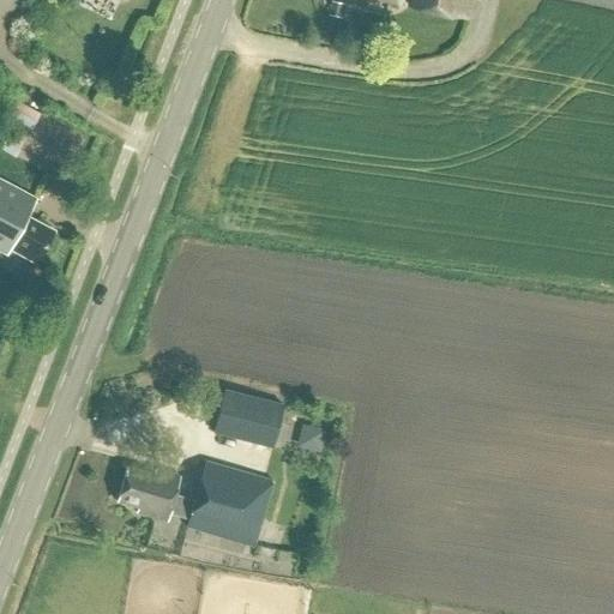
[(474,0),(410,0),(409,8),(470,20),(474,0)]
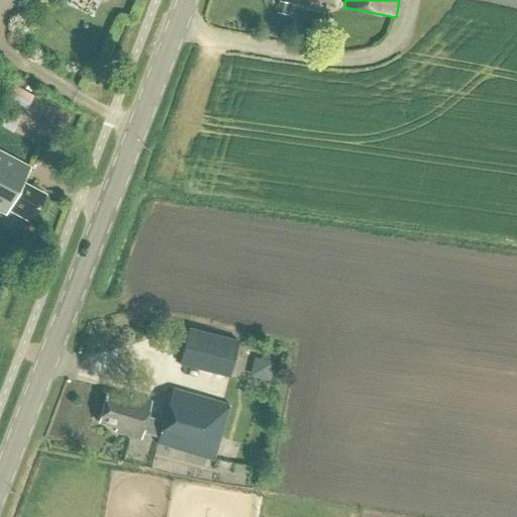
[(516,0),(480,0),(516,8),(516,0)]
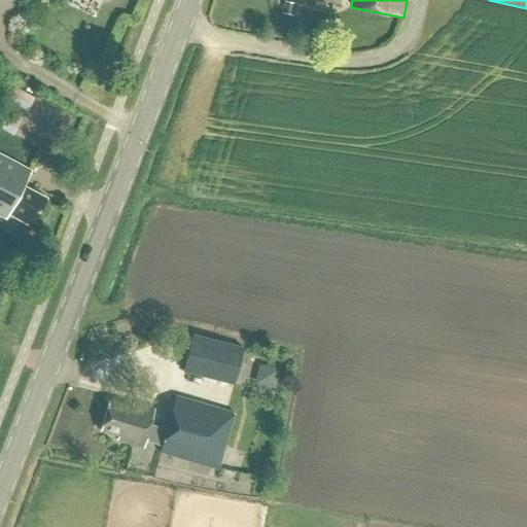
[(295,16),(299,4),(287,1),(284,13),(295,16)]
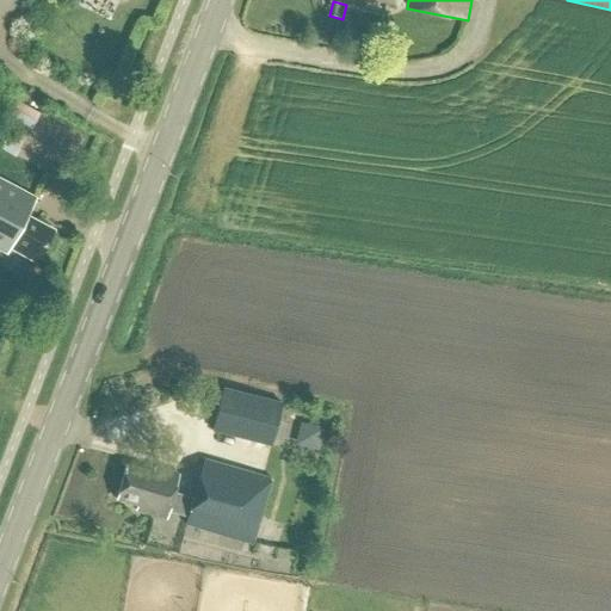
[(0,99),(0,113),(30,131),(39,116),(4,93),(0,99)]
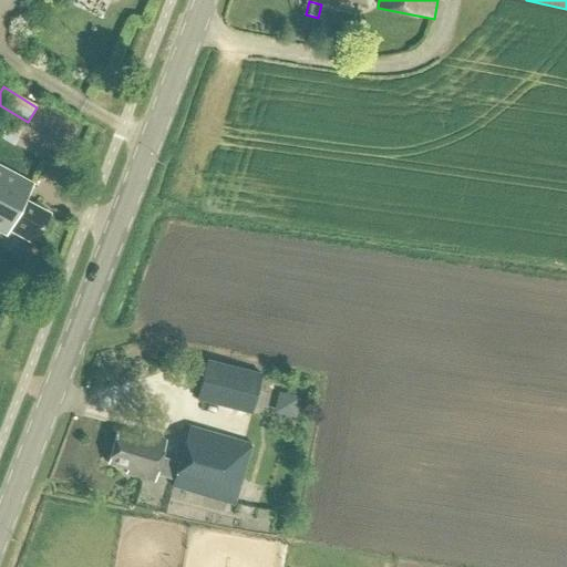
[(37,237),(50,214),(26,200),(34,185),(0,166),(0,230),(7,235),(9,230),(26,239),(29,233),(37,237)]
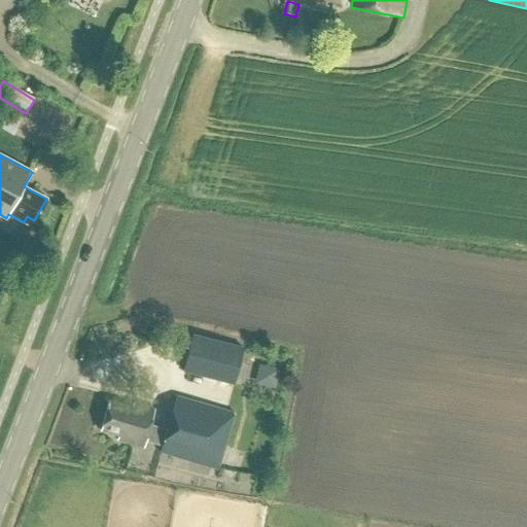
[(233,385),(242,347),(192,335),(183,373),(233,385)]
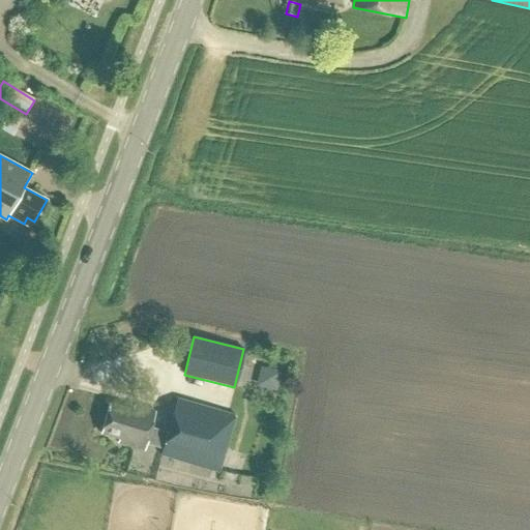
[(269,364),(265,383),(286,387),(290,370),(269,364)]
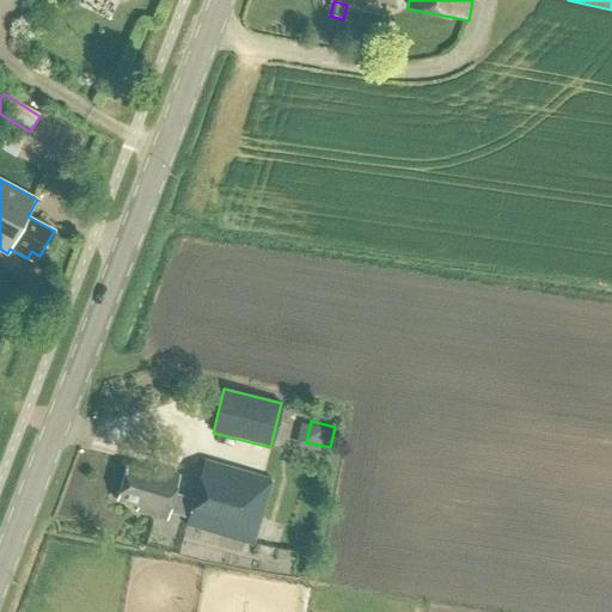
[(251,544),(270,479),(204,460),(193,499),(175,493),(181,475),(155,467),(154,472),(129,464),(120,496),(145,503),(144,509),(167,516),(169,513),(188,519),(185,525),(251,544)]
